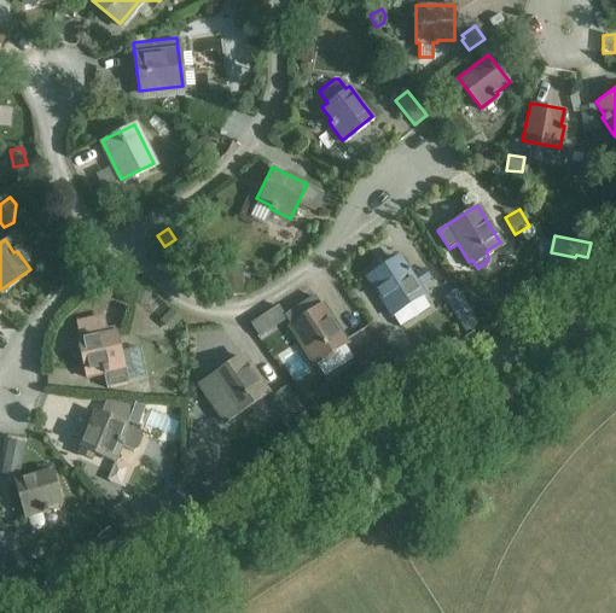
[(397,256),(367,275),(390,311),(422,292),(397,256)]
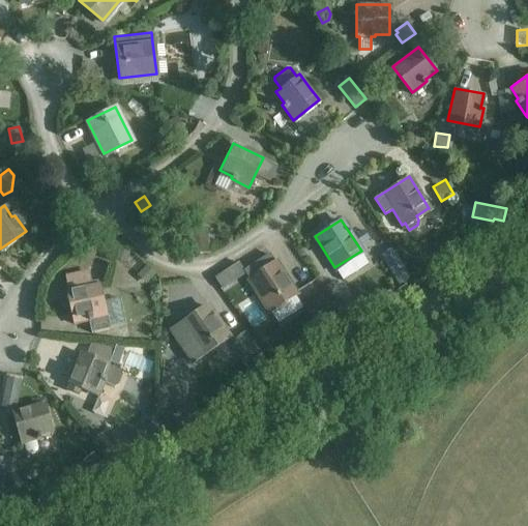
[(189,253),(210,251),(207,224),(186,226),(189,253)]
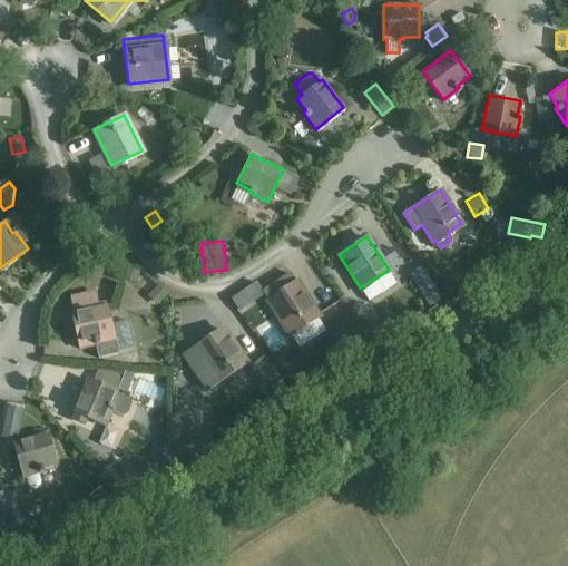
[(118,275),(129,281),(135,270),(123,264),(118,275)]
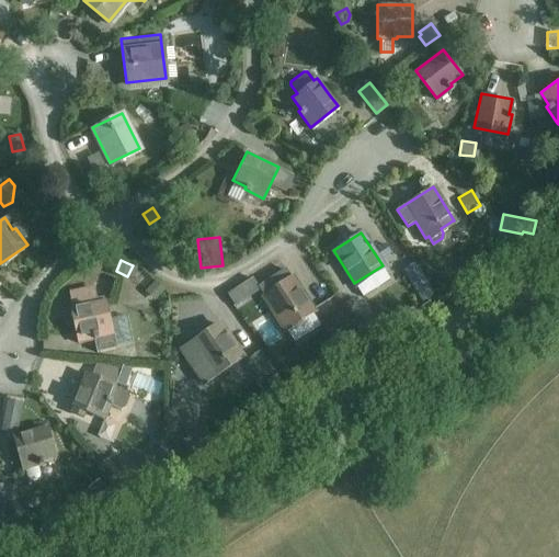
[(414,260),(402,268),(423,299),(435,292),(414,260)]
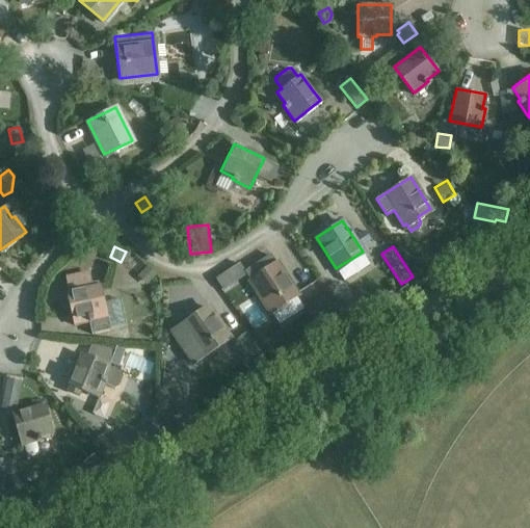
[(270,254),(244,270),(249,280),(269,311),(270,310),(279,322),(302,307),(295,294),(296,293),(276,262),(270,254)]
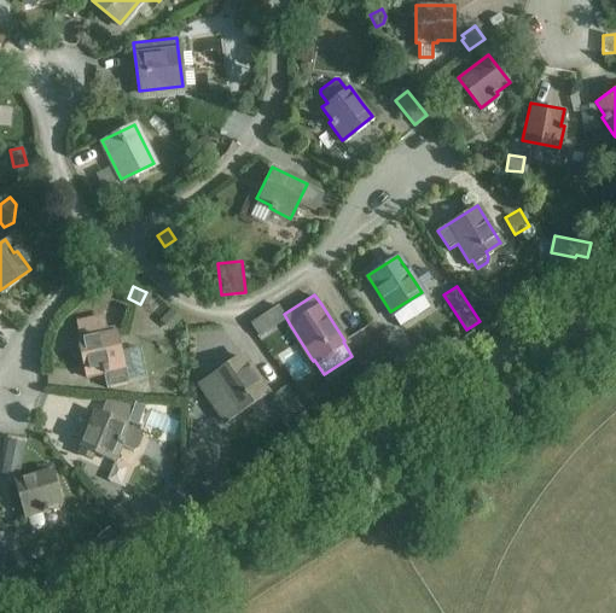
[(169,307),(158,317),(169,328),(180,317),(169,307)]
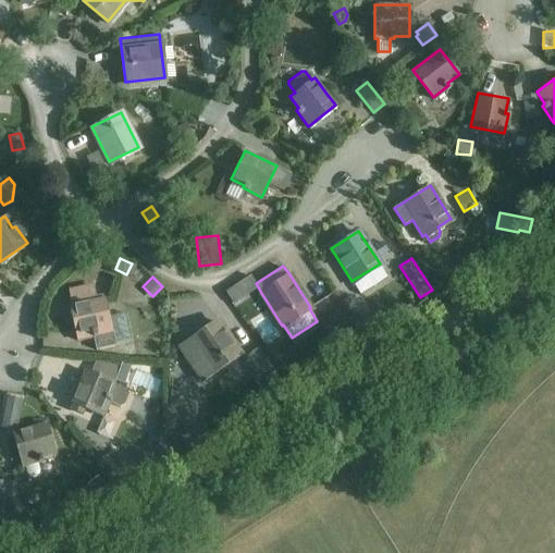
[(233,285),(225,290),(233,303),(241,297),(233,285)]
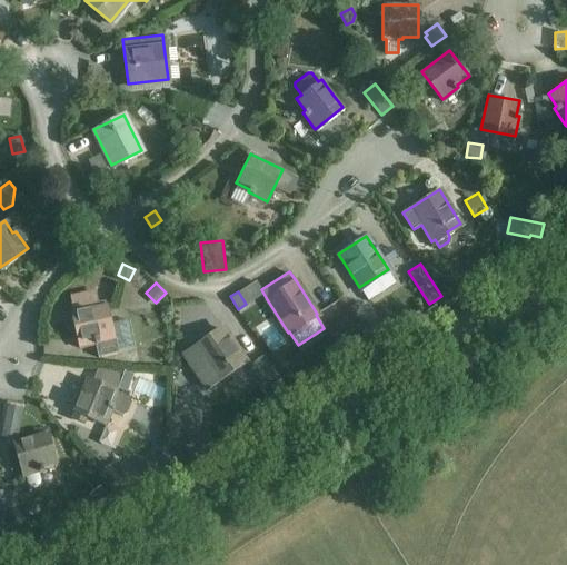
[(73,321),(69,323),(71,331),(76,331),(76,333),(79,346),(95,343),(97,355),(116,352),(116,350),(132,347),(127,319),(110,324),(106,304),(71,311),(72,316),(73,321)]
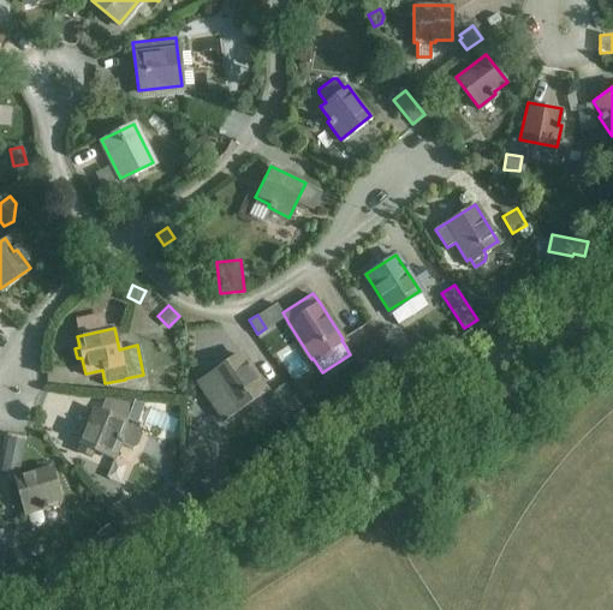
[(372,335),(350,348),(362,365),(382,352),(372,335)]
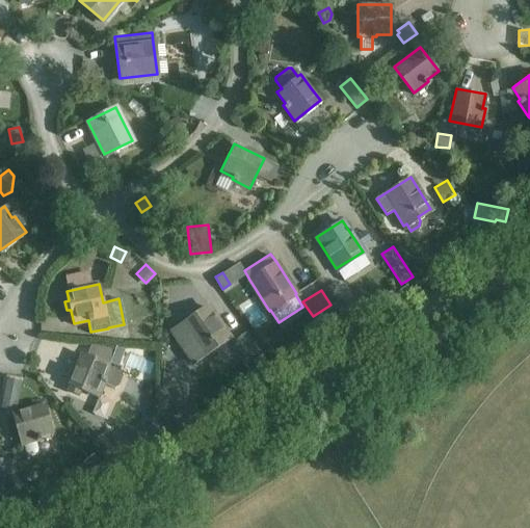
[(351,298),(338,308),(346,321),(361,312),(351,298)]
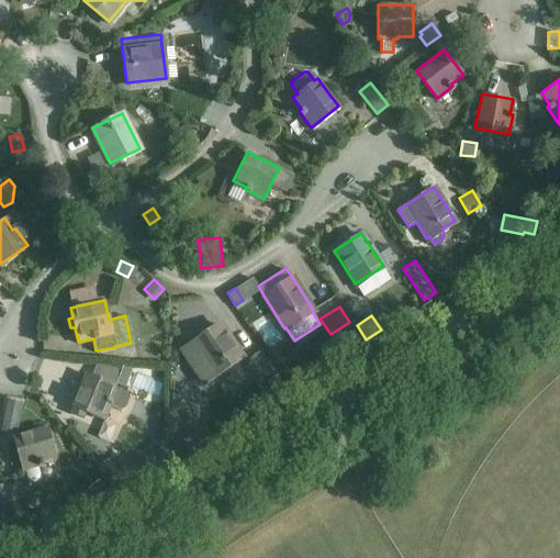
[(201,382),(213,375),(241,356),(219,323),(191,342),(179,349),(201,382)]
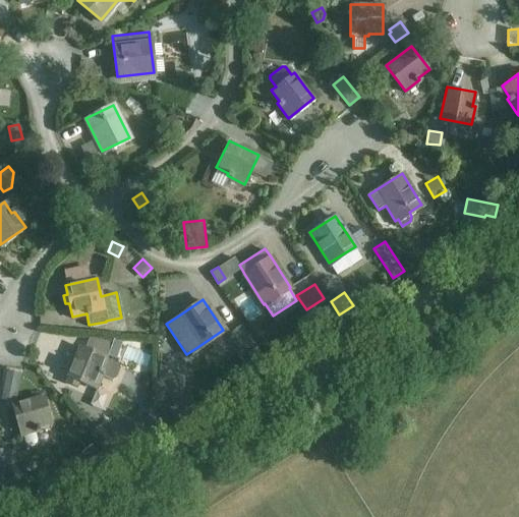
[(241,323),(228,332),(240,350),(253,341),(241,323)]
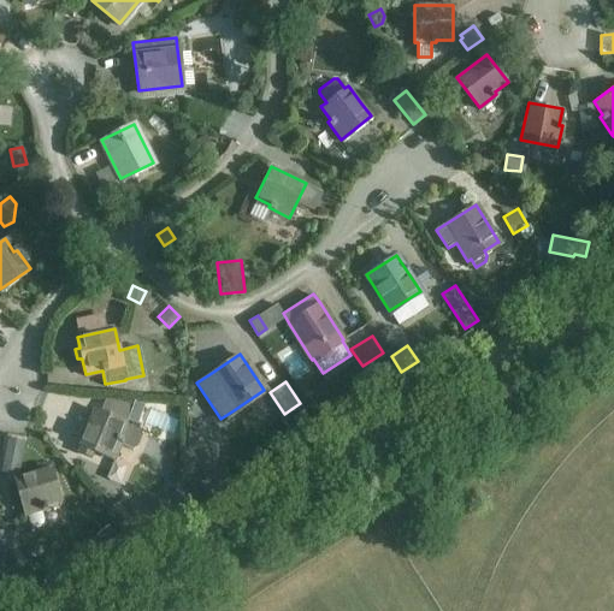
[(145,404),(134,401),(127,420),(136,423),(145,404)]
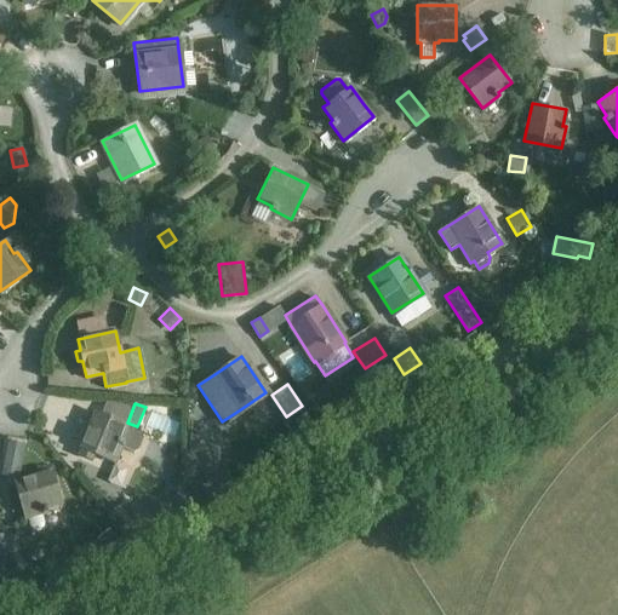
[(114,461),(121,444),(133,449),(138,448),(143,435),(141,431),(126,425),(126,424),(95,411),(79,446),(76,453),(91,459),(95,453),(114,461)]
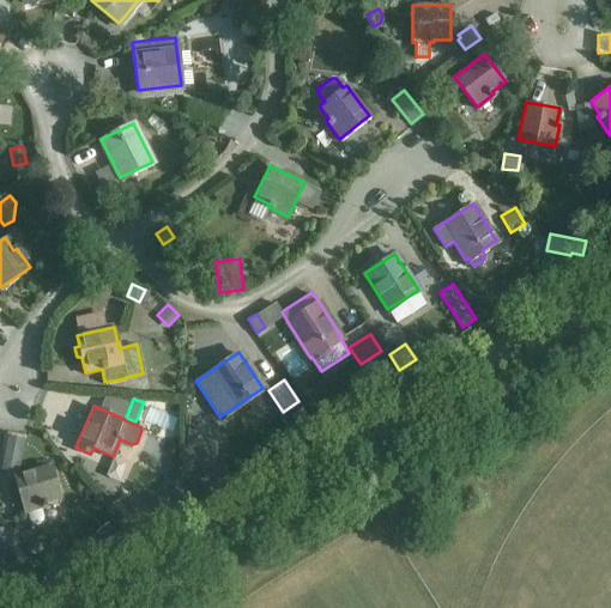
[(24,511),(25,511),(28,518),(30,522),(35,522),(38,522),(42,520),(43,516),(40,506),(46,505),(44,502),(60,497),(50,464),(13,475),(24,511)]
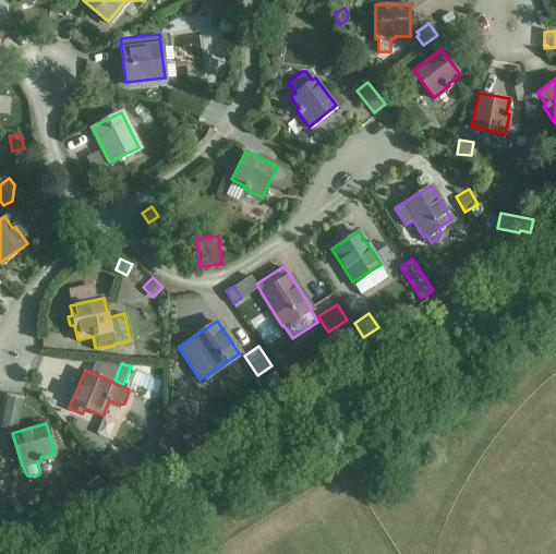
[(154,433),(154,441),(159,445),(167,436),(158,429),(154,433)]
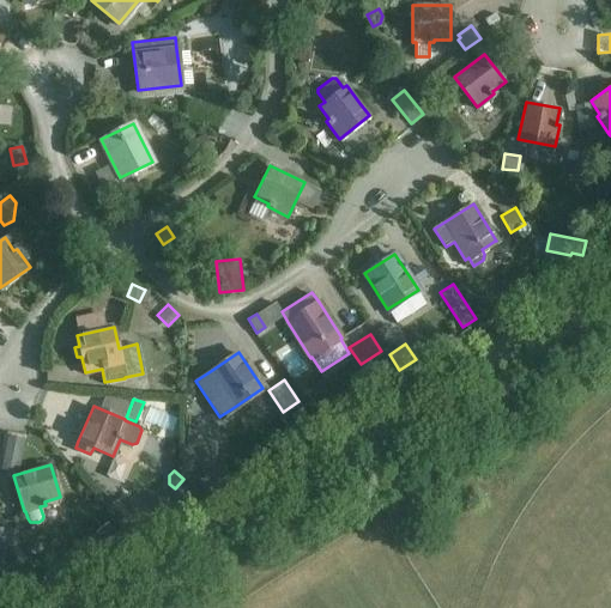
[(206,475),(198,480),(205,493),(213,487),(206,475)]
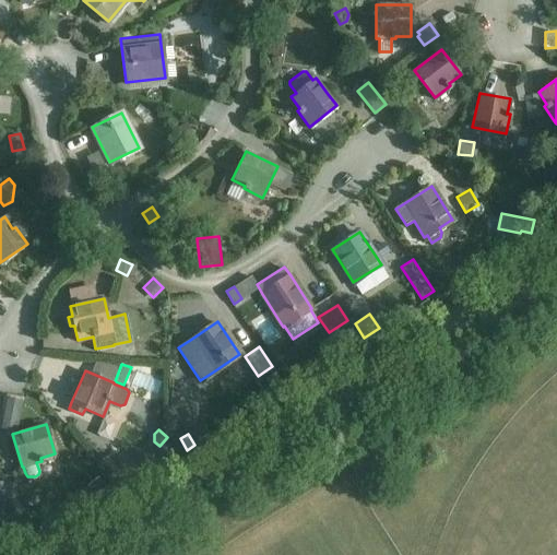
[(156,448),(134,449),(134,462),(156,461),(156,448)]
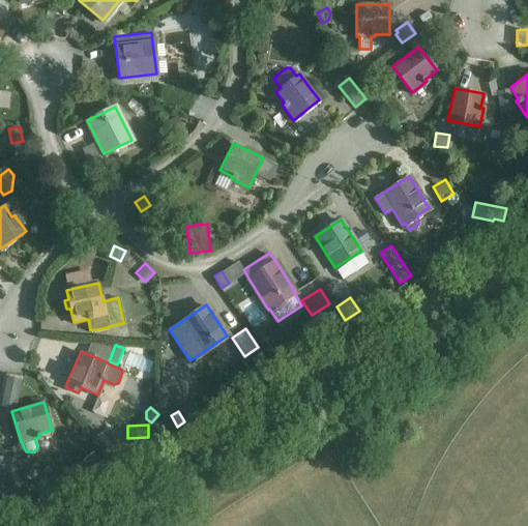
[(110,428),(97,430),(100,448),(113,446),(110,428)]
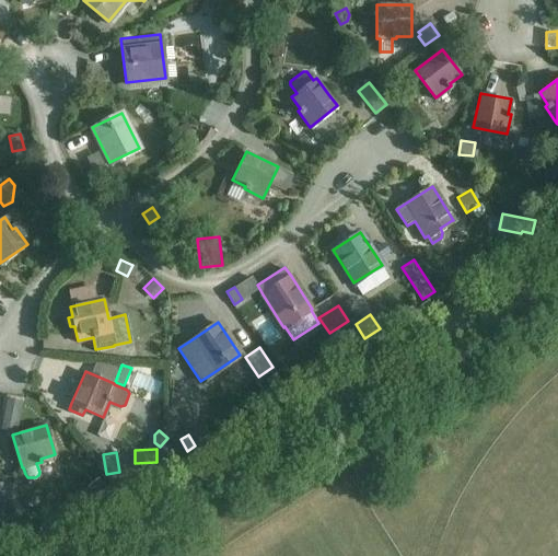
[(126,473),(112,484),(119,495),(134,485),(126,473)]
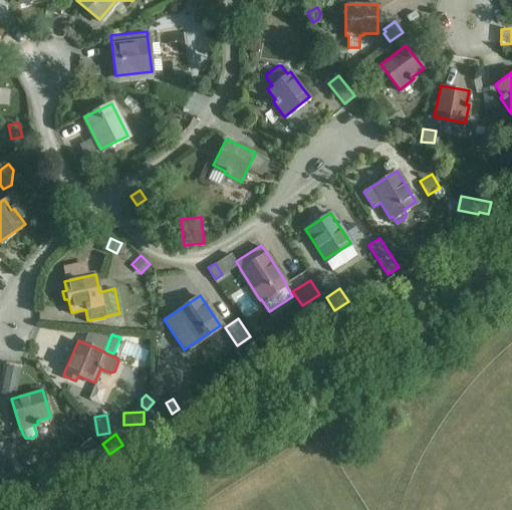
[(91,436),(80,444),(88,456),(99,448),(91,436)]
